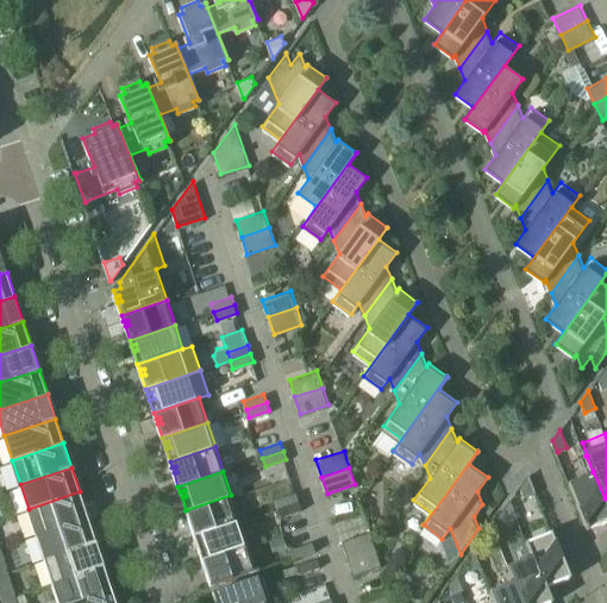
[(593,471),(593,472),(569,482),(587,528),(589,527),(606,519),(606,497),(605,498),(593,471)]
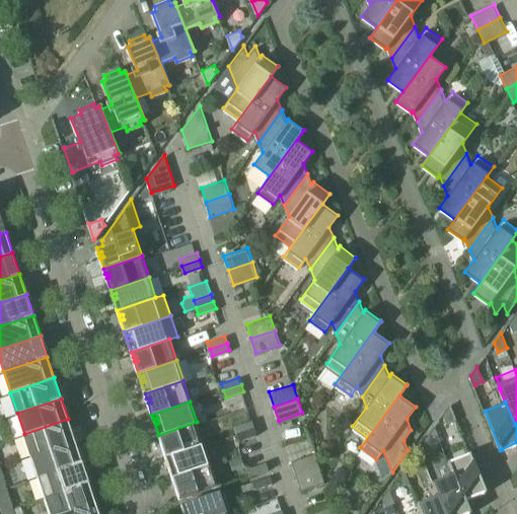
[(455,419),(456,419),(450,402),(442,414),(446,423),(455,419)]
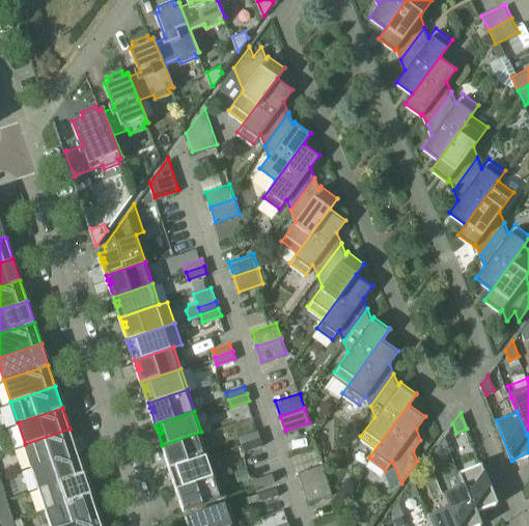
[(25,444),(32,465),(77,450),(70,428),(25,444)]
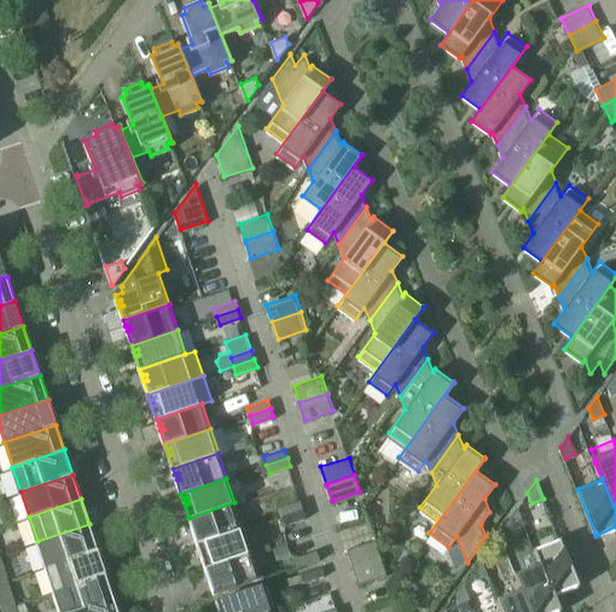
[(280,506),(283,514),(303,507),(301,499),(280,506)]
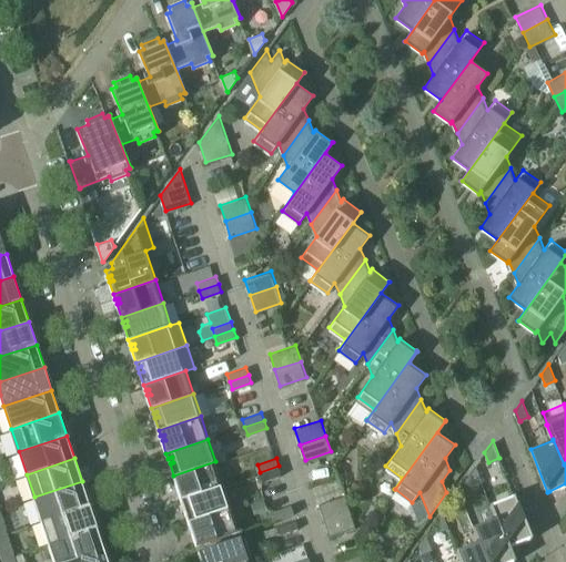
[(177,486),(181,499),(223,484),(215,461),(173,476),(175,481),(177,481),(177,480),(179,480),(181,486),(179,486),(177,486)]
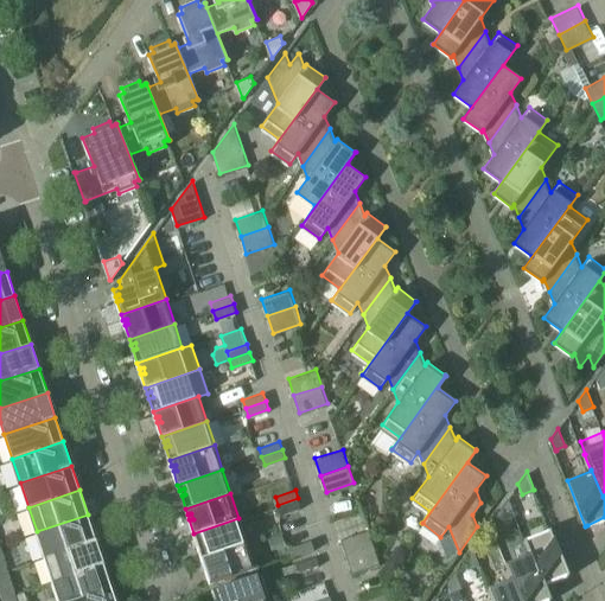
[(509,496),(501,506),(504,518),(516,513),(509,496)]
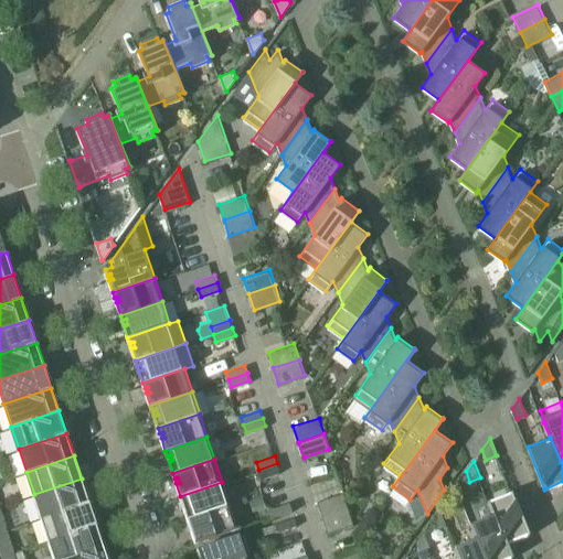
[(277,463),(258,470),(261,477),(279,471),(277,463)]
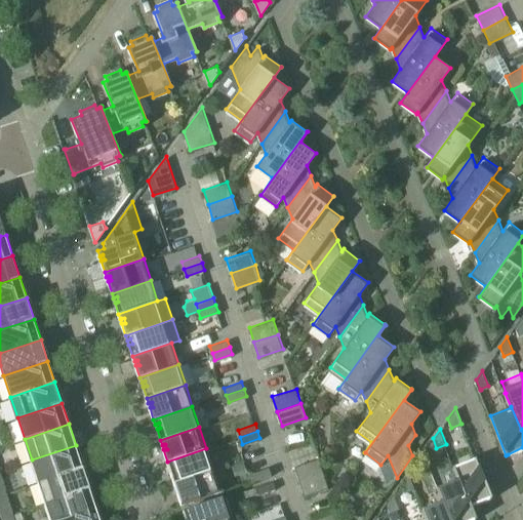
[(32,460),(38,481),(82,466),(76,445),(32,460)]
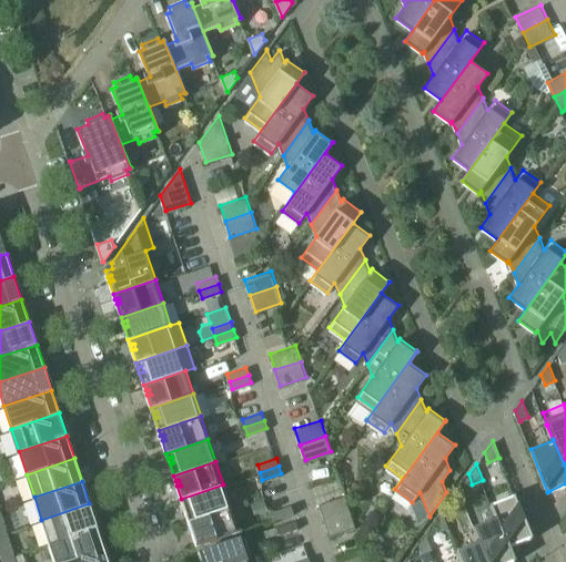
[(184,509),(189,521),(231,507),(223,484),(181,499),(183,504),(184,503),(187,502),(189,508),(187,509),(185,508),(184,509)]
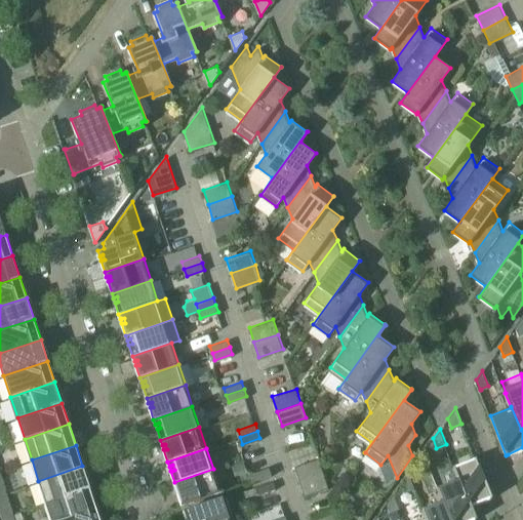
[(425,449),(417,460),(420,469),(431,465),(425,449)]
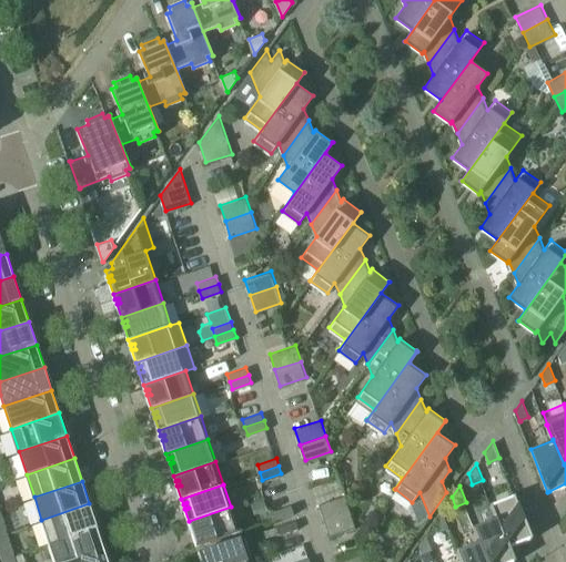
[(491,503),(496,518),(497,517),(507,542),(508,541),(509,545),(531,537),(531,538),(533,537),(515,493),(491,503)]
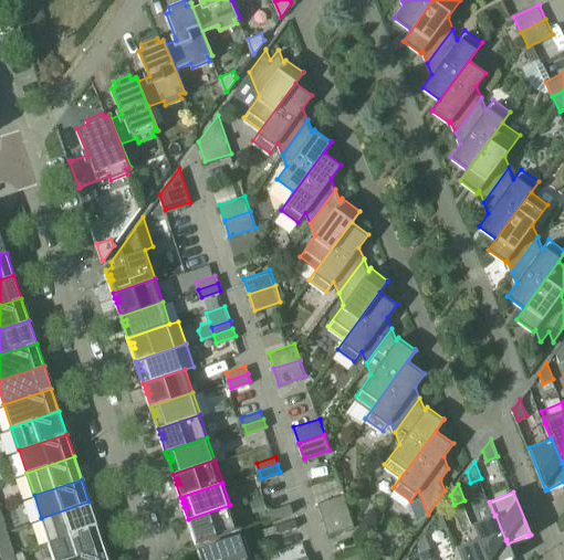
[(317,500),(323,517),(350,508),(344,493),(317,500)]
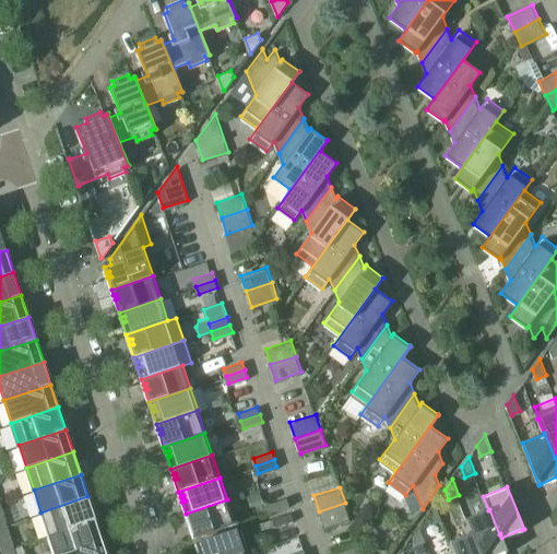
[(40,513),(48,534),(95,519),(87,496),(40,513)]
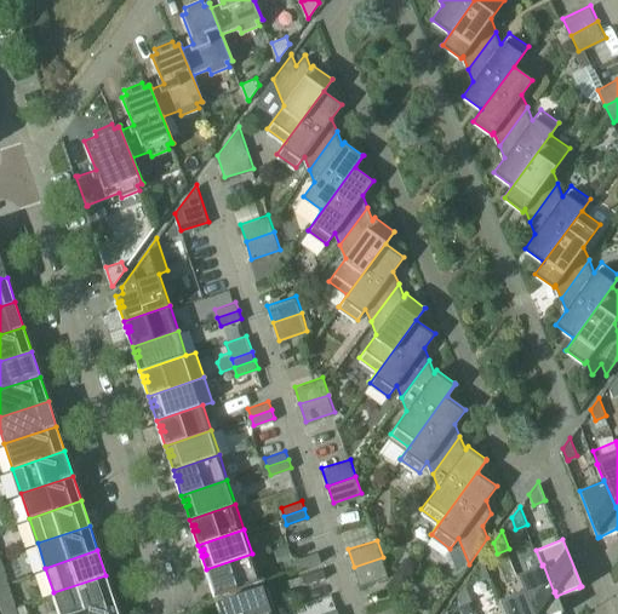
[(297,557),(301,567),(321,560),(319,551),(297,557)]
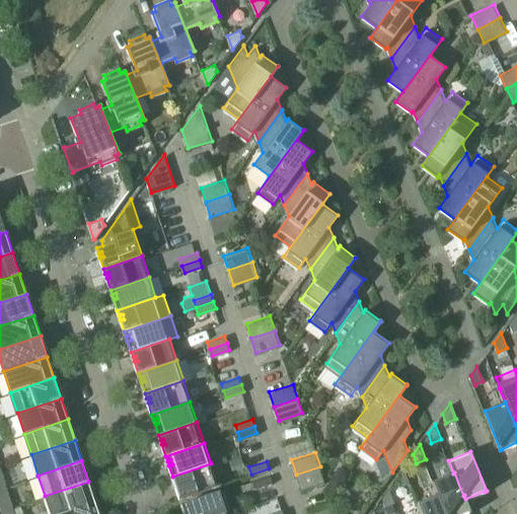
[(211,463),(172,476),(174,482),(175,482),(177,481),(179,486),(176,486),(175,486),(179,498),(222,484),(215,462),(211,463)]
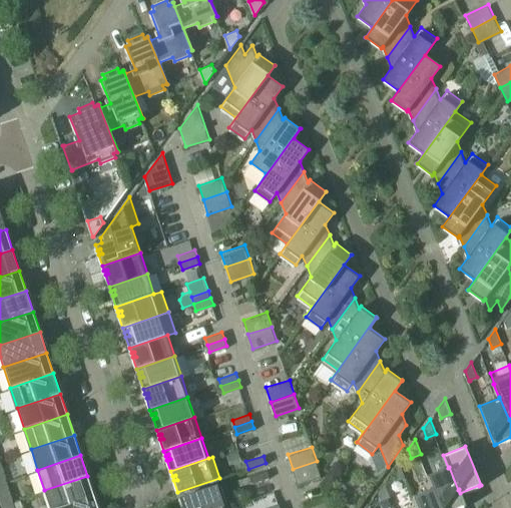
[(400,460),(393,470),(397,479),(406,475),(400,460)]
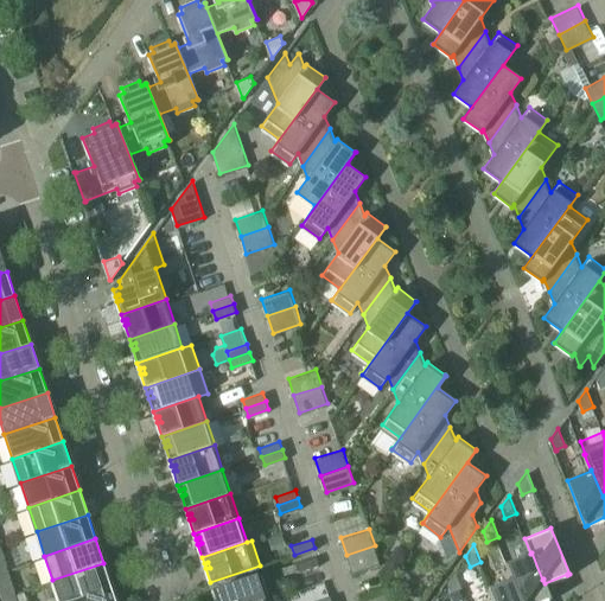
[(375,545),(346,555),(352,571),(380,562),(375,545)]
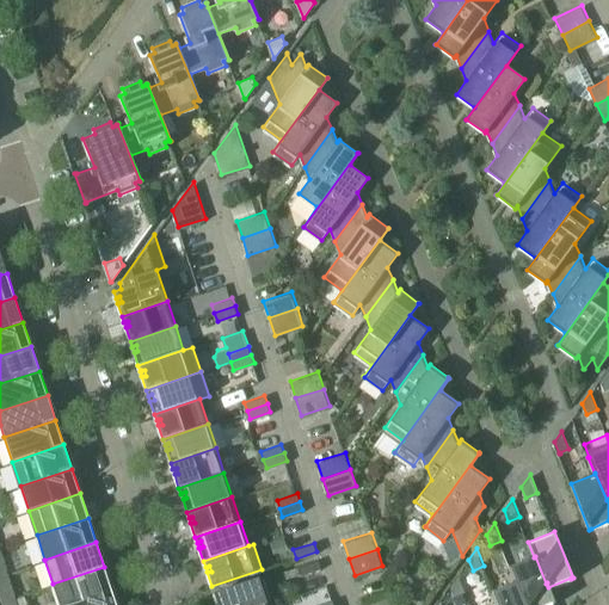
[(510,567),(516,581),(517,581),(526,604),(547,604),(553,603),(555,603),(548,587),(547,582),(546,584),(535,556),(534,557),(510,567)]
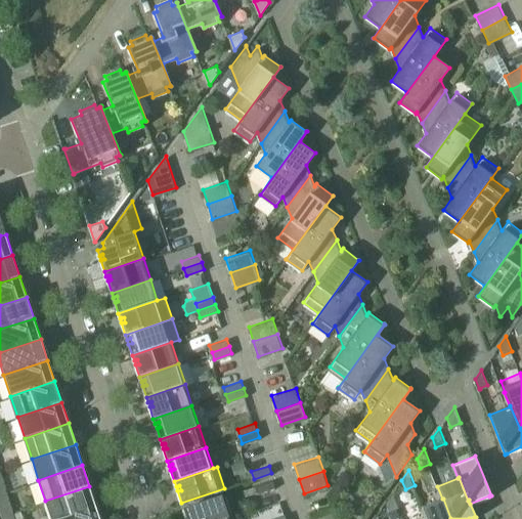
[(256,484),(258,492),(275,486),(273,479),(256,484)]
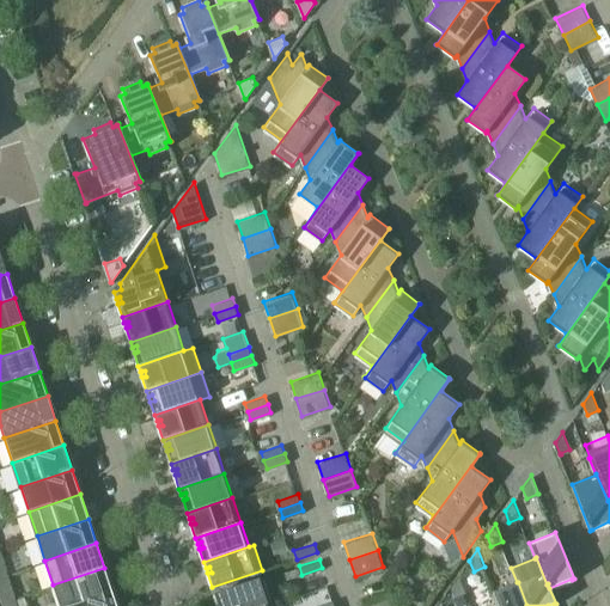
[(53,585),(60,605),(69,605),(113,592),(104,568),(53,585)]
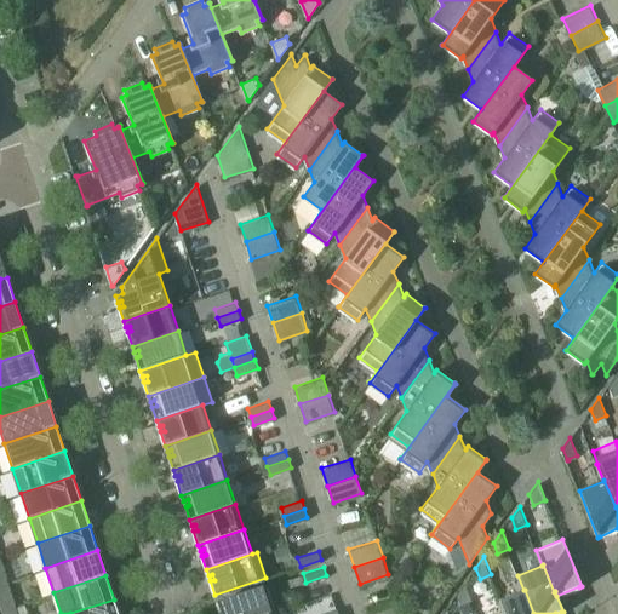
[(473,598),(465,580),(457,592),(462,603),(473,598)]
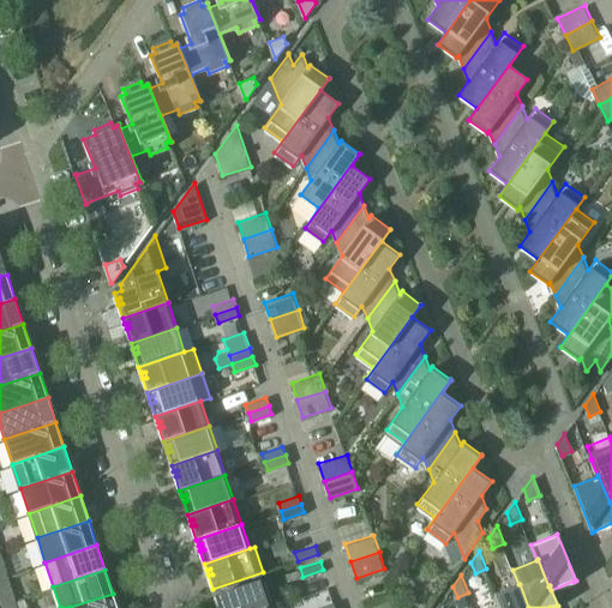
[(263,607),(274,605),(265,579),(215,596),(219,607),(263,607)]
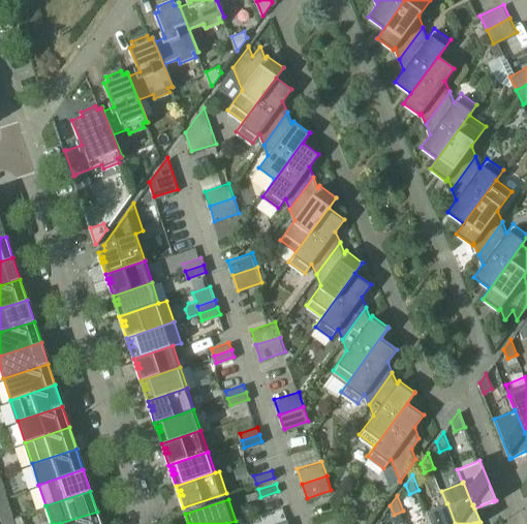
[(0,505),(0,513),(2,520),(13,517),(9,503),(0,505)]
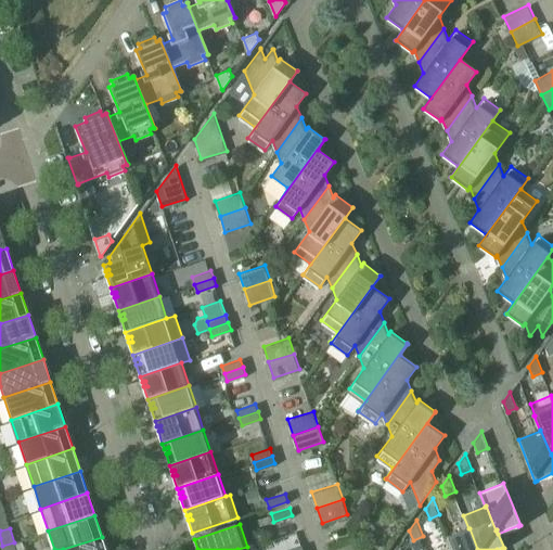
[(447,538),(451,549),(477,549),(470,528),(468,528),(447,538)]
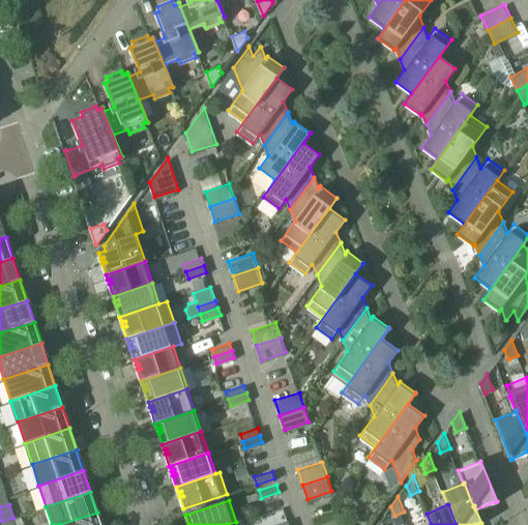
[(101,524),(97,513),(60,524),(101,524)]
